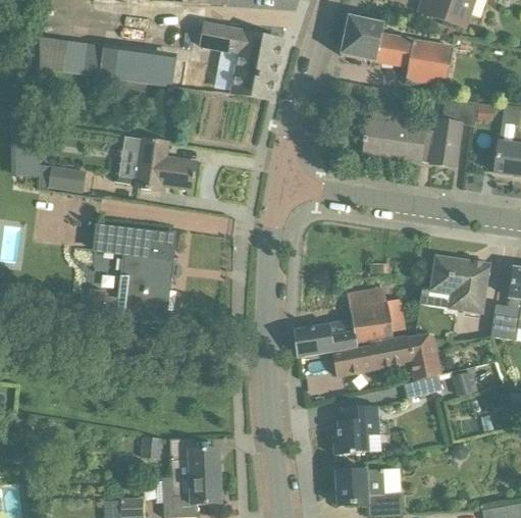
[(422,0),(418,11),(464,26),(472,0),(422,0)]
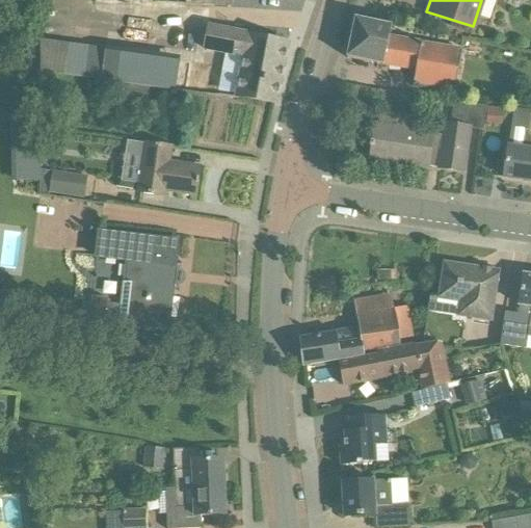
[(347,55),(367,59),(383,61),(383,59),(416,64),(414,78),(455,85),(461,48),(389,35),(391,22),(375,20),(355,16),(347,55)]
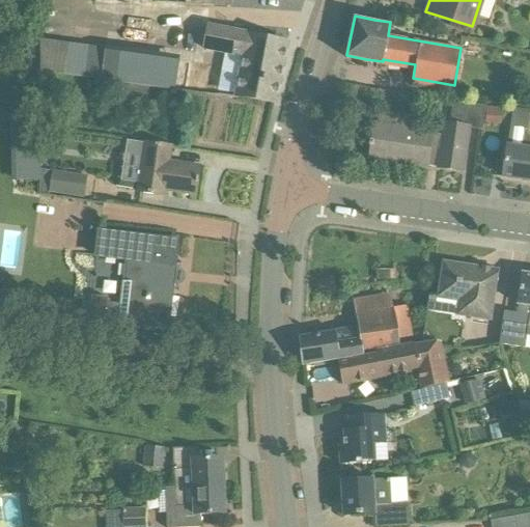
[(287,45),(250,37),(252,30),(208,22),(204,51),(243,58),(236,93),(276,101),(287,45)]
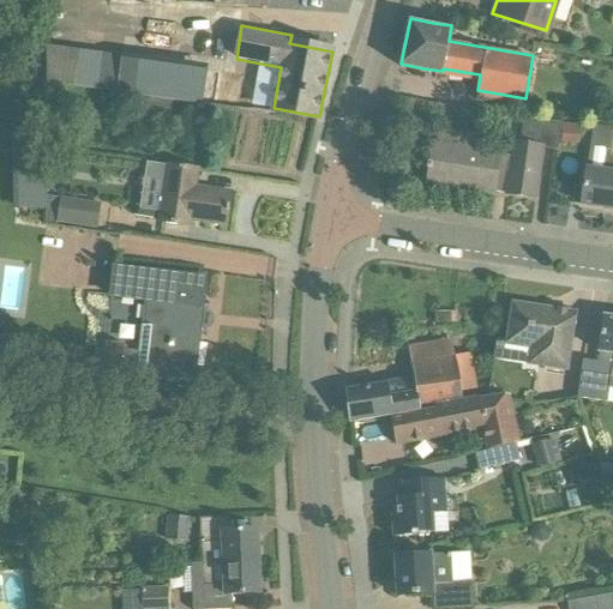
[(47,83),(116,92),(121,56),(121,54),(46,44),(47,83)]
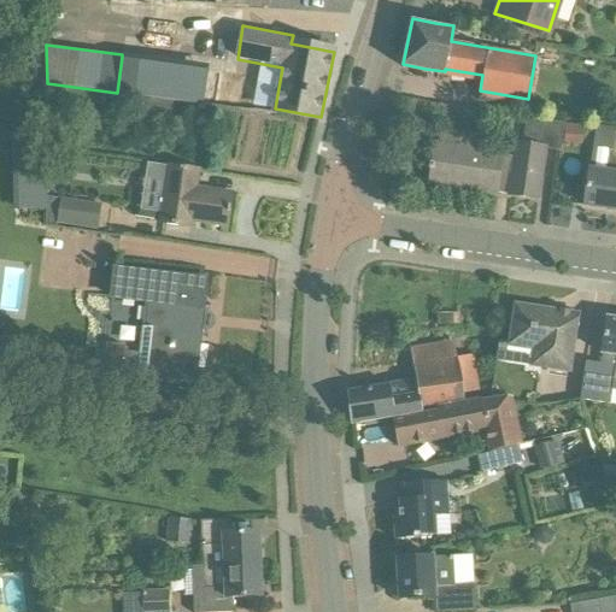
[(117,93),(204,104),(211,68),(122,57),(117,93)]
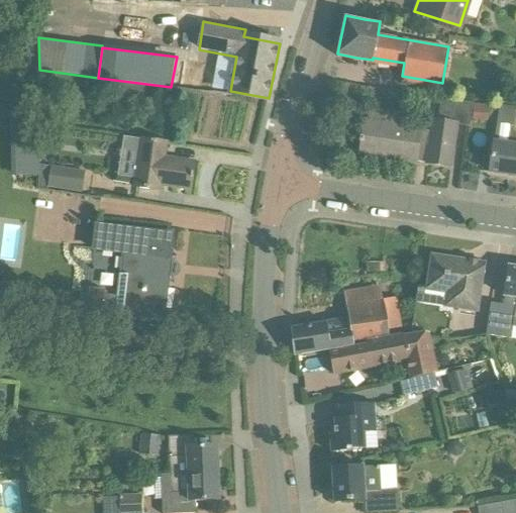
[(420,126),(415,158),(426,160),(426,161),(449,165),(455,122),(469,124),(472,103),(440,98),(437,119),(432,118),(430,127),(420,126)]
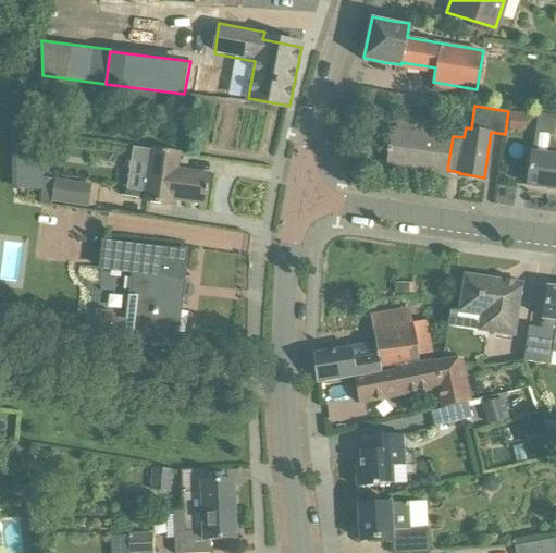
[(524,127),(526,111),(510,110),(508,126),(524,127)]
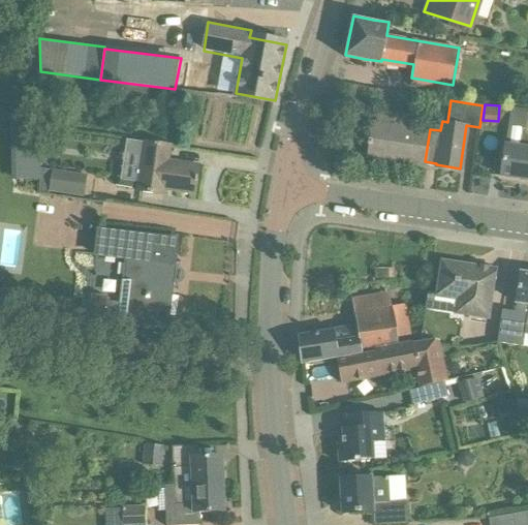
[(425,161),(430,129),(428,128),(430,115),(405,111),(405,113),(375,107),(370,137),(368,137),(367,143),(370,143),(368,155),(425,163),(425,161)]
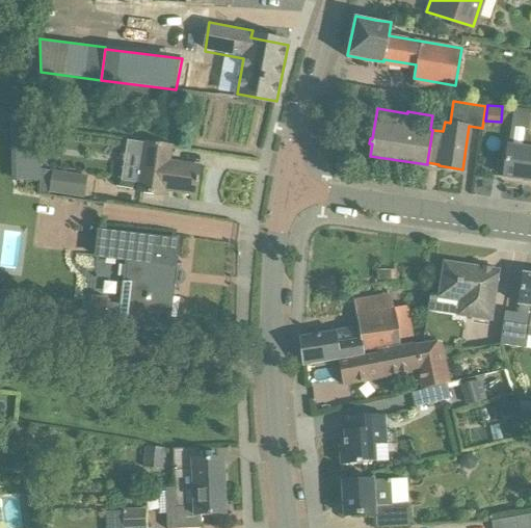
[(530,108),(524,147),(508,143),(503,175),(530,178),(530,108)]
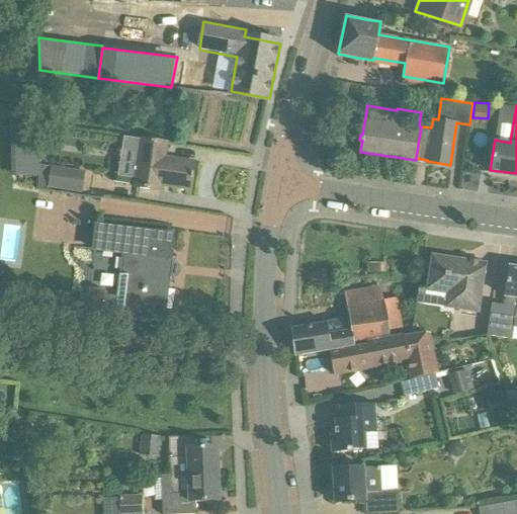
[(14,174),(38,173),(37,113),(13,113),(14,174)]
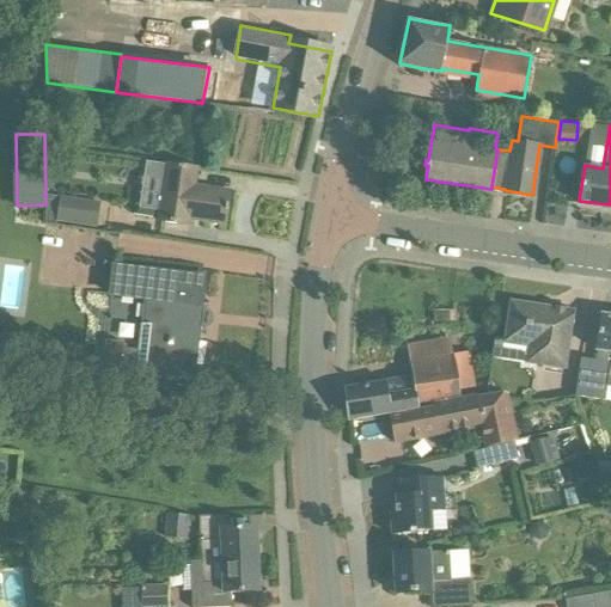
[(196,165),(146,158),(140,206),(160,209),(159,219),(188,222),(189,216),(226,222),(231,189),(194,183),(196,165)]
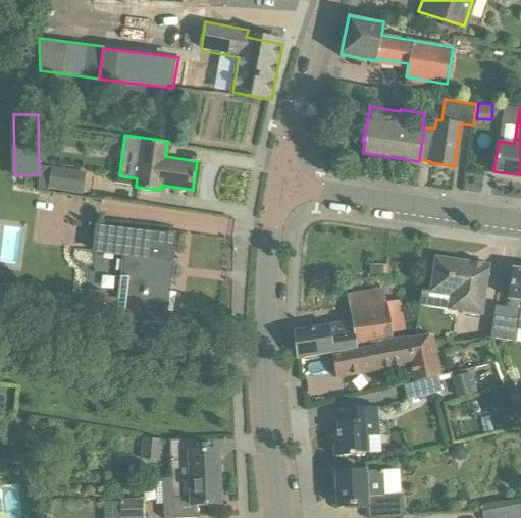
[(85,170),(52,165),(48,186),(82,191),(85,170)]
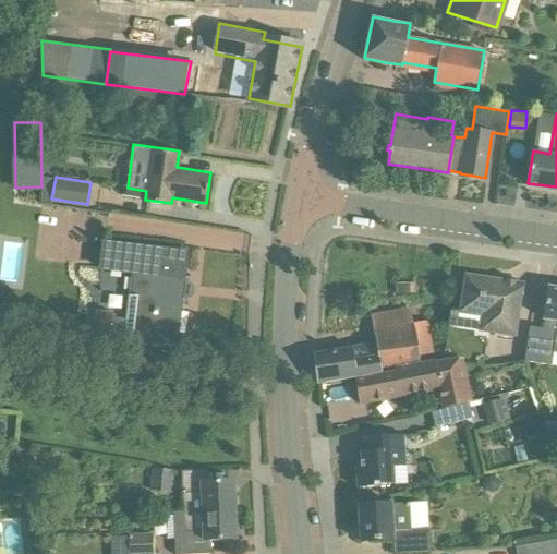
[(93,333),(132,337),(174,341),(180,299),(185,300),(186,302),(188,302),(186,300),(185,298),(185,296),(184,293),(184,291),(185,282),(186,280),(188,278),(189,277),(190,275),(191,273),(190,272),(188,275),(182,274),(185,250),(104,241),(100,266),(133,269),(131,293),(126,293),(124,317),(116,316),(110,310),(96,309),(93,333)]
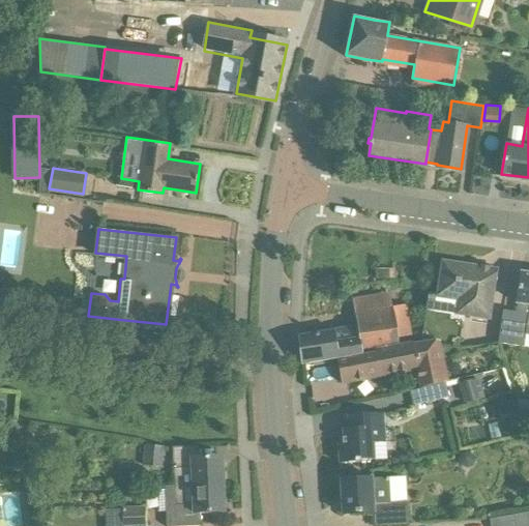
[(496,267),(442,259),(437,296),(458,299),(456,312),(489,317),(496,267)]
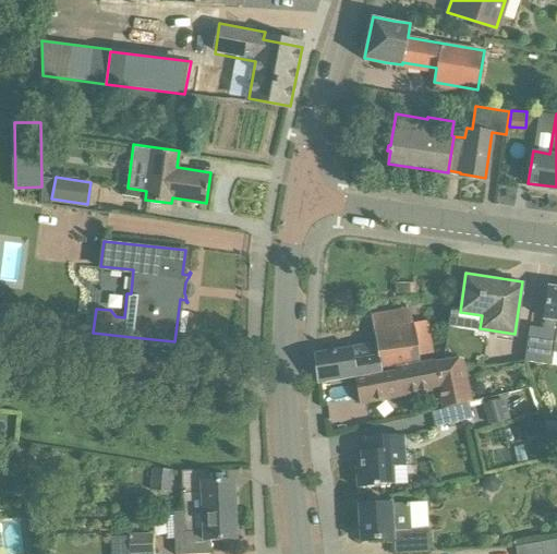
[(408,290),(408,281),(394,281),(395,291),(408,290)]
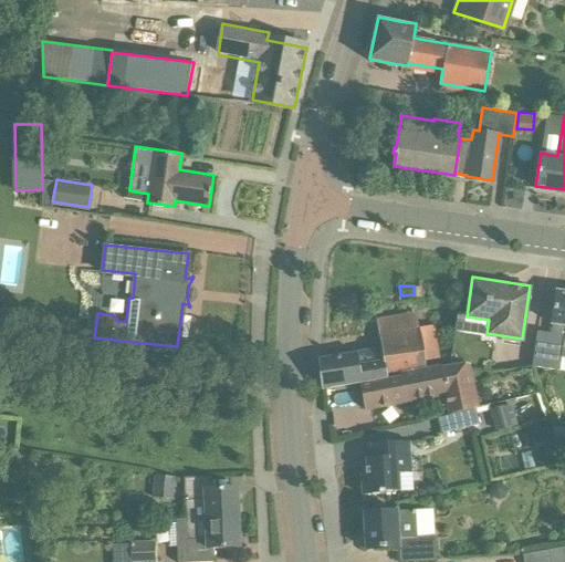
[(564,290),(556,289),(552,322),(551,331),(537,329),(532,364),(560,367),(561,357),(564,357),(564,290)]
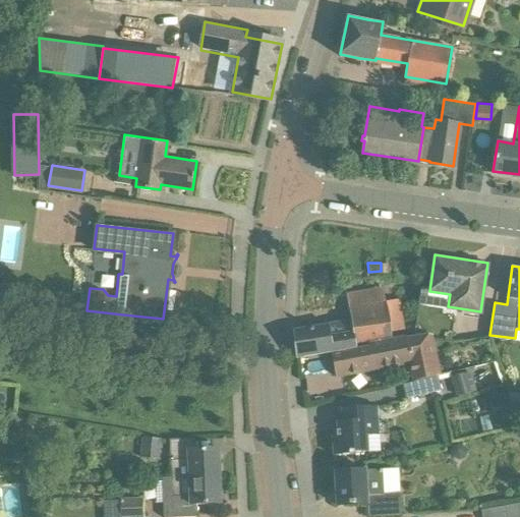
[(389,335),(381,292),(364,295),(363,291),(346,293),(351,320),(294,329),(297,355),(331,350),(355,346),(355,342),(389,335)]
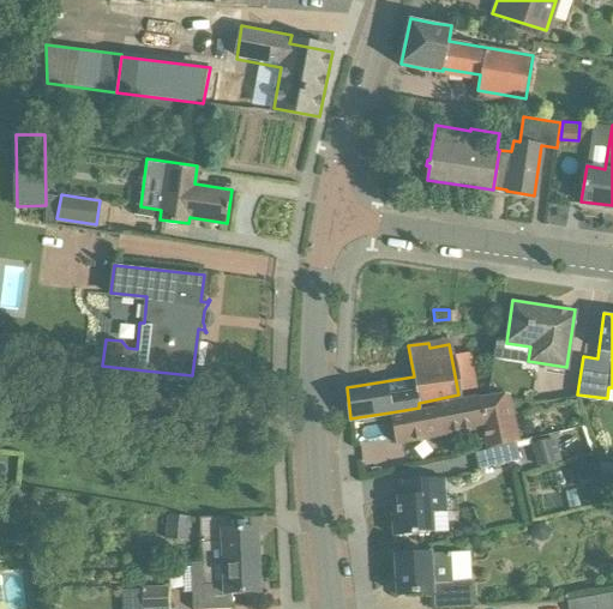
[(506,391),(419,408),(390,412),(395,441),(484,424),(488,447),(516,442),(506,391)]
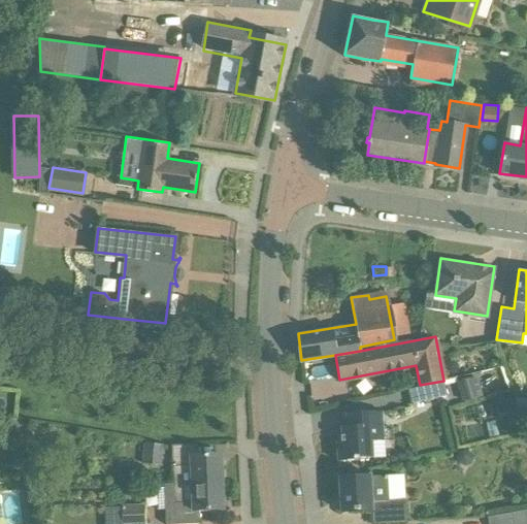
[(458,383),(463,400),(483,394),(478,377),(458,383)]
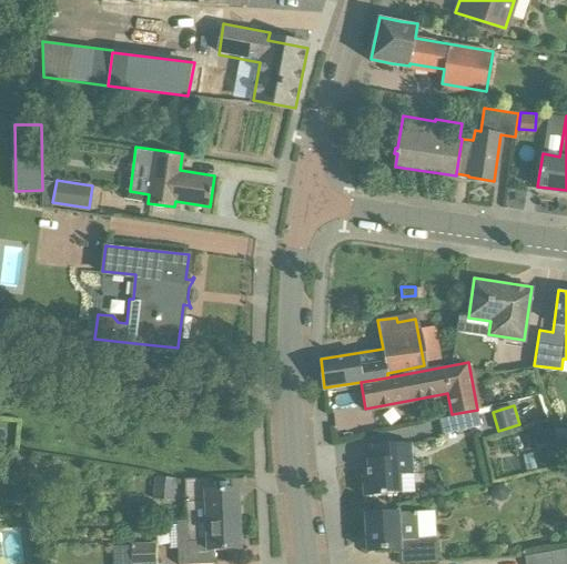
[(477,410),(452,414),(438,416),(441,431),(481,423),(477,410)]
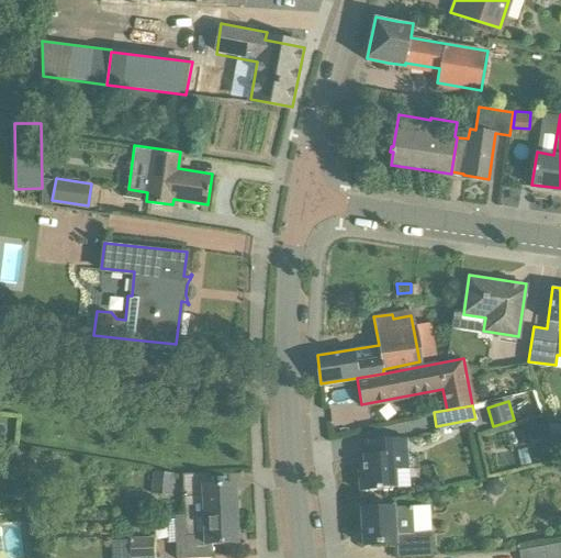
[(359,468),(360,489),(381,488),(381,486),(408,484),(405,435),(383,436),(383,439),(369,441),(369,453),(363,453),(365,468),(359,468)]
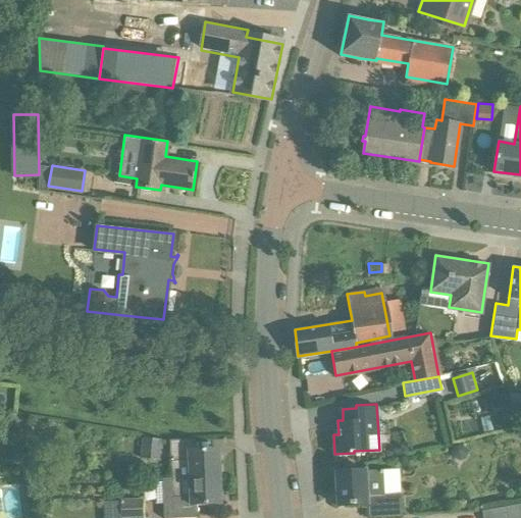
[(169,438),(171,477),(220,475),(219,448),(195,449),(194,437),(169,438)]
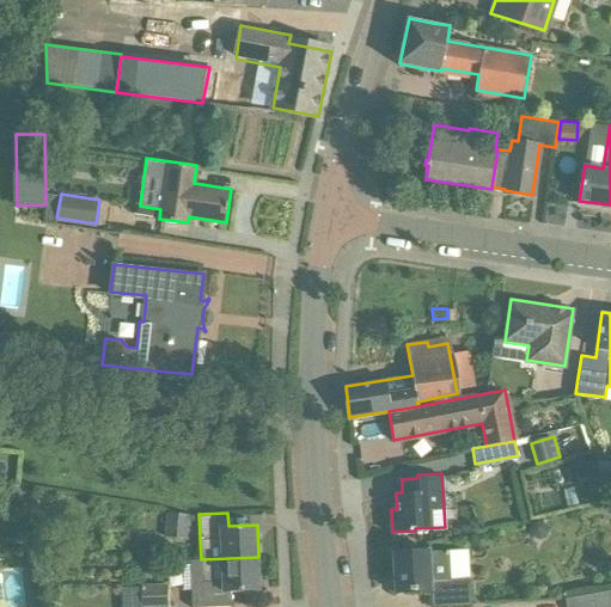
[(164,538),(187,539),(189,516),(166,515),(164,538)]
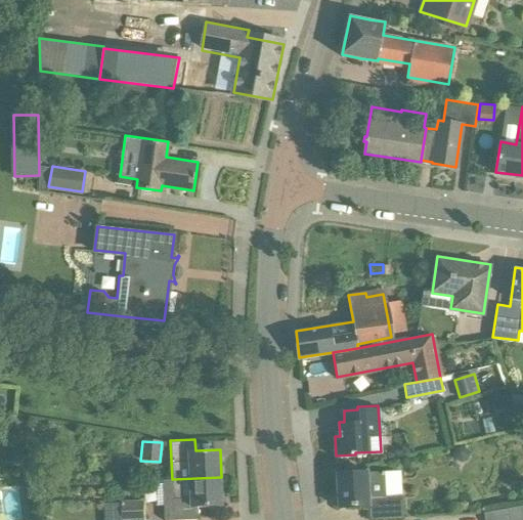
[(467,445),(460,442),(454,444),(451,448),(453,453),(462,458),(467,456),(469,450),(467,445)]
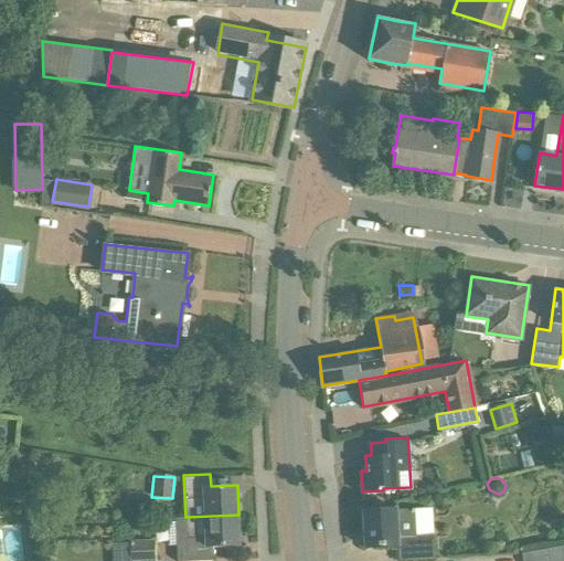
[(414,507),(363,509),(365,546),(405,543),(406,557),(434,556),(433,532),(415,533),(414,507)]
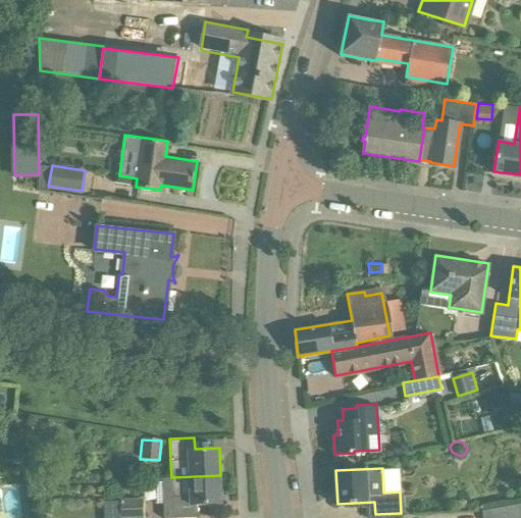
[(220,475),(171,477),(161,477),(162,502),(162,516),(197,514),(197,504),(221,503),(220,475)]
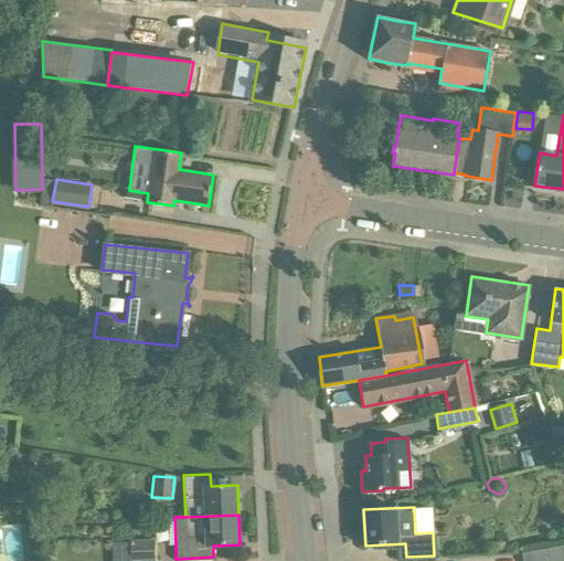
[(112,541),(113,560),(153,560),(153,539),(112,541)]
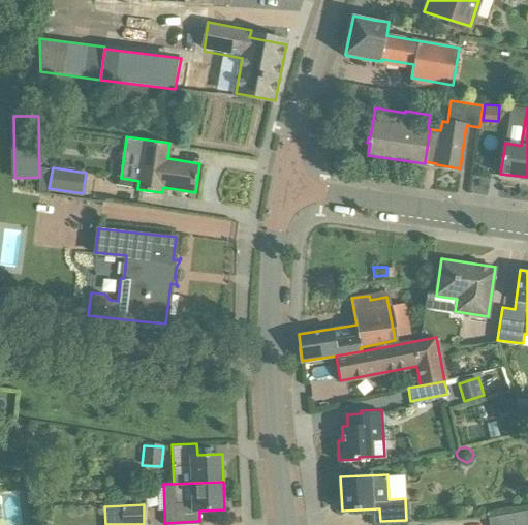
[(513,512),(515,524),(527,524),(526,510),(513,512)]
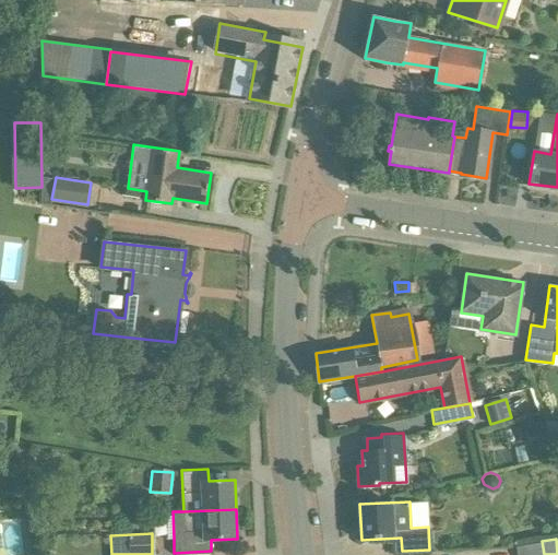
[(514,554),(538,554),(544,554),(542,541),(513,546),(514,554)]
